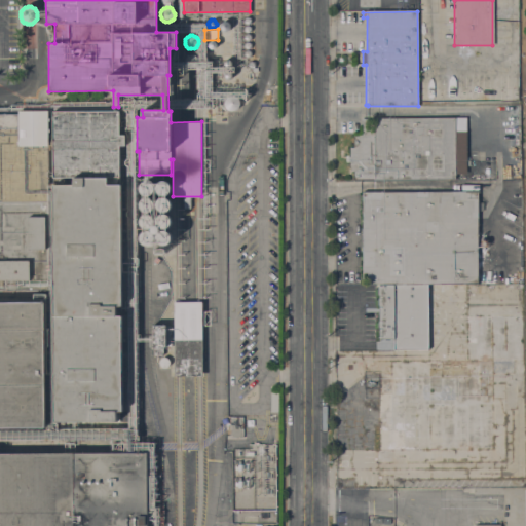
[(214,48),(213,48),(212,48),(210,48),(209,47),(209,45),(209,43),(210,42),(211,41),(213,40),(214,41),(215,41),(216,42),(217,44),(217,45),(216,47),(214,48)]
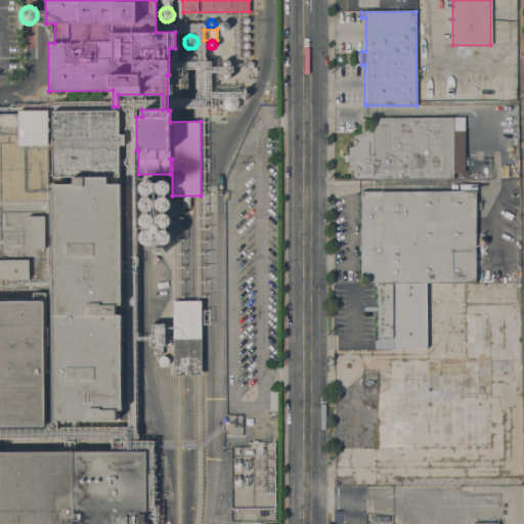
[(195,63),(194,64),(193,67),(190,67),(188,67),(186,67),(184,64),(183,62),(183,61),(183,59),(184,56),(186,55),(188,54),(190,53),(191,53),(193,54),(194,55),(195,57),(197,59),(197,61),(195,63)]
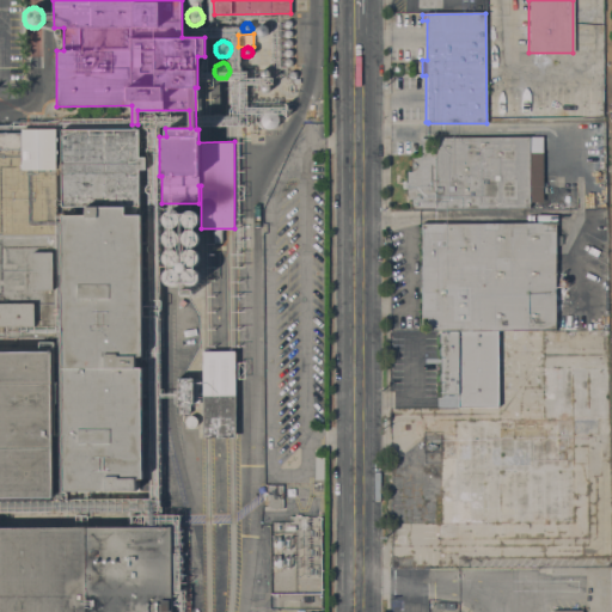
[(269,77),(268,78),(267,79),(264,79),(263,78),(262,78),(259,75),(259,73),(261,72),(262,71),(263,69),(265,69),(267,69),(269,72),(269,73),(269,74),(269,77)]
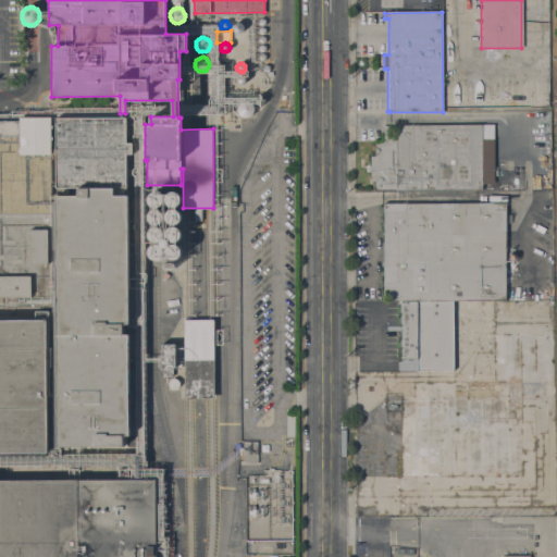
[(245,82),(244,83),(243,84),(240,84),(239,84),(238,83),(237,82),(237,81),(237,78),(237,77),(238,76),(239,75),(240,75),(242,75),(244,75),(245,76),(246,77),(246,78),(246,79),(245,82)]
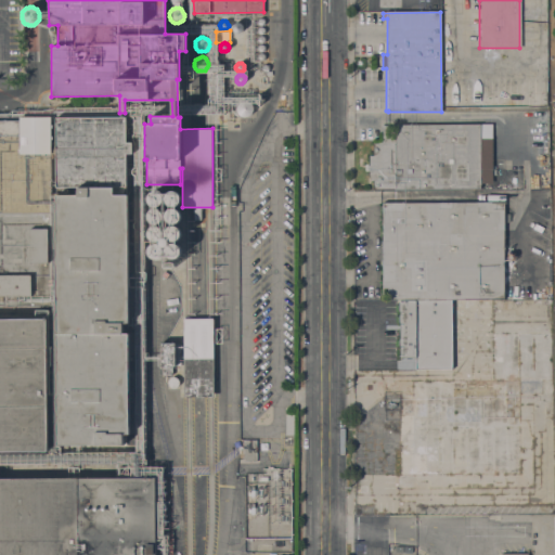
[(261,103),(259,103),(258,104),(256,103),(255,102),(254,101),(254,99),(255,98),(256,95),(257,95),(259,95),(260,95),(261,98),(262,99),(262,100),(262,101),(261,103)]
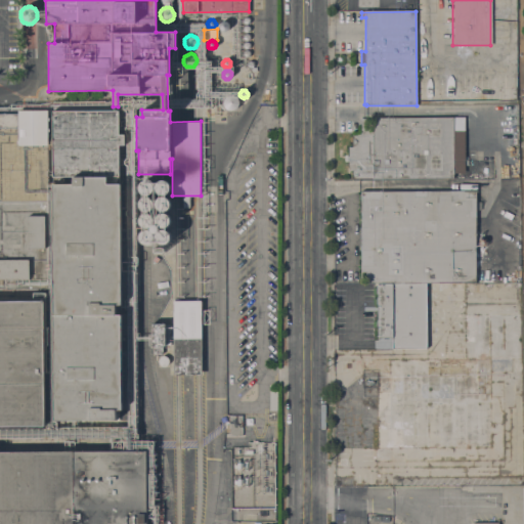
[(237,107),(235,110),(233,110),(231,111),(228,110),(226,108),(224,106),(223,103),(223,102),(224,99),(225,97),(227,95),(230,94),(232,94),(234,95),(236,96),(237,97),(238,99),(239,102),(238,105),(237,107)]
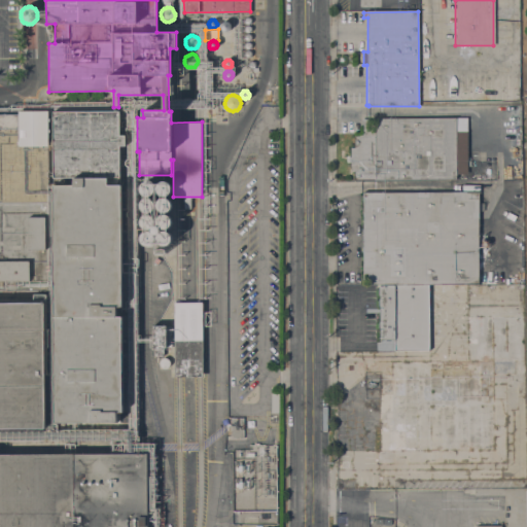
[(137,97),(113,96),(112,111),(137,112),(137,97)]
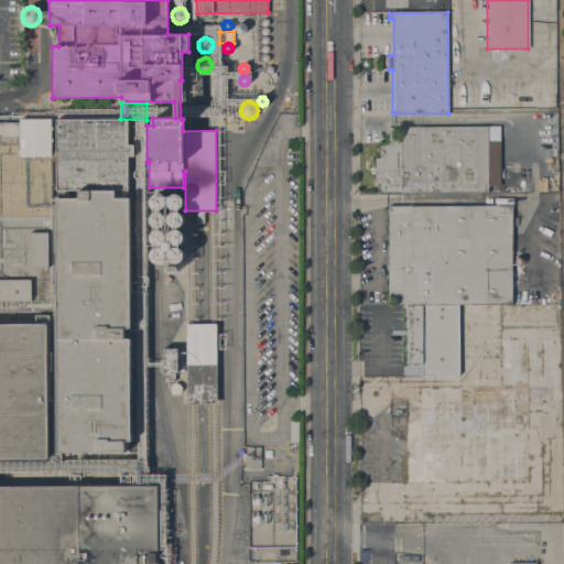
[(545,111),(557,111),(559,192),(546,192),(545,111)]
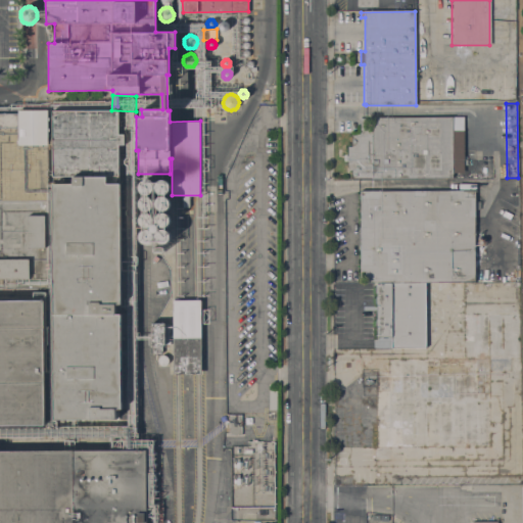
[(119,134),(125,134),(125,145),(119,145),(119,176),(53,176),(53,145),(48,145),(48,182),(52,182),(52,198),(48,199),(48,288),(0,288),(0,113),(18,113),(18,110),(48,110),(48,134),(52,134),(52,110),(119,110),(119,134)]
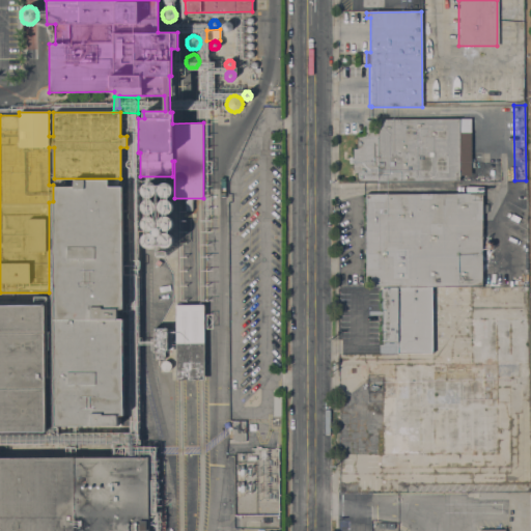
[(470,118),(471,162),(473,162),(473,167),(471,167),(471,175),(459,175),(459,179),(357,182),(357,173),(354,173),(353,148),(357,148),(357,136),(364,136),(364,119),(470,118)]
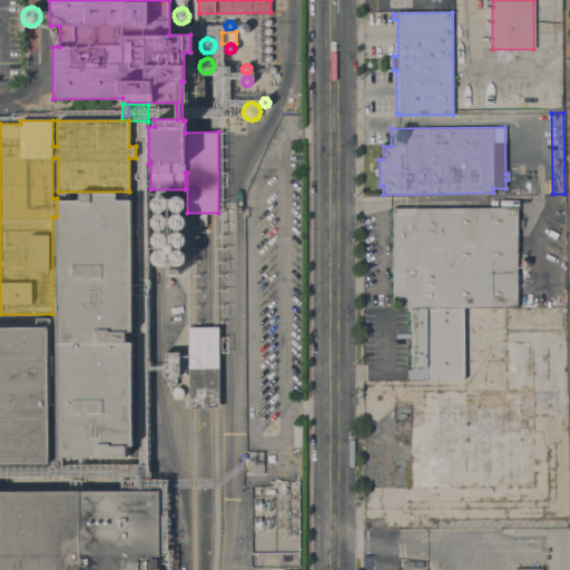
[(58,200),(80,200),(80,192),(116,192),(116,199),(131,199),(133,445),(126,445),(126,457),(59,457),(58,200)]
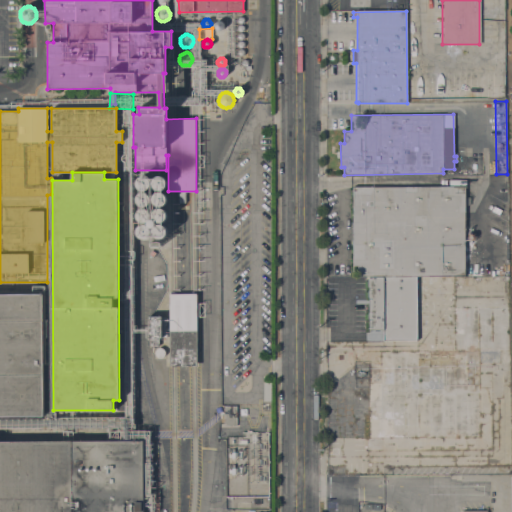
[(147,190),(146,190),(143,191),(140,191),(138,189),(136,188),(135,185),(135,183),(135,181),(137,179),(138,177),(140,177),(142,176),(145,176),(147,177),(149,179),(150,182),(150,184),(150,186),(149,188),(147,190)]
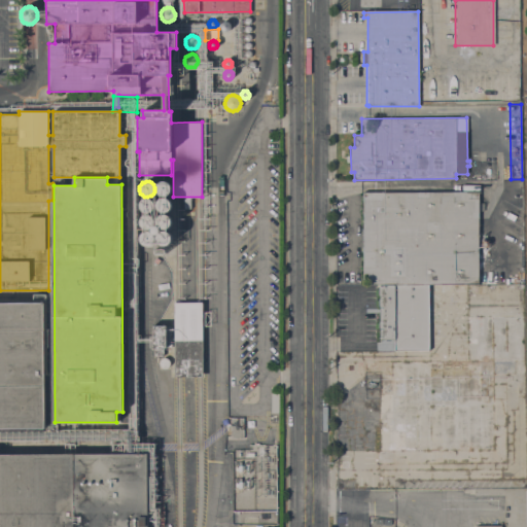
[(168,195),(166,197),(163,197),(162,196),(159,195),(157,192),(156,190),(155,188),(156,185),(157,184),(160,182),(162,181),(165,181),(166,181),(168,182),(169,183),(171,185),(171,188),(171,190),(170,194),(168,195)]
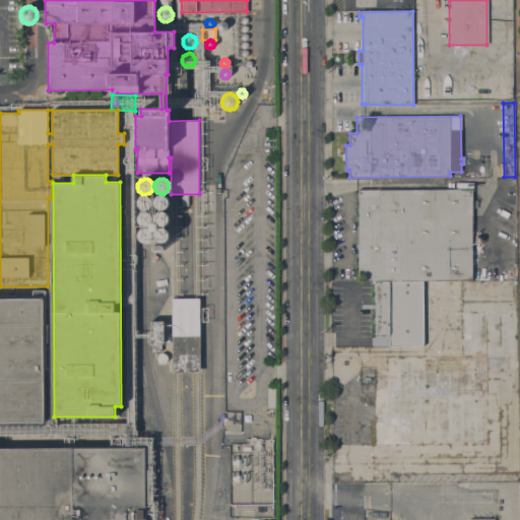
[(378,282),(378,281),(364,281),(363,270),(358,270),(358,190),(472,189),(472,200),(477,200),(477,208),(471,208),(471,280),(423,280),(423,281),(378,282)]
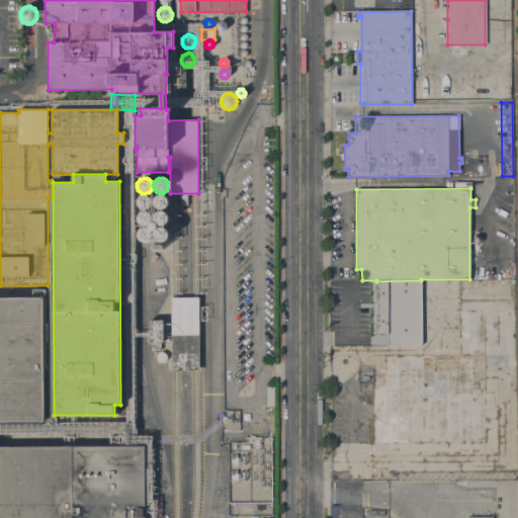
[(150,207),(148,208),(145,209),(143,208),(141,207),(140,206),(138,204),(138,202),(138,199),(139,197),(141,195),(143,194),(146,194),(148,195),(149,195),(151,197),(152,199),(152,202),(152,205),(151,206),(150,207)]
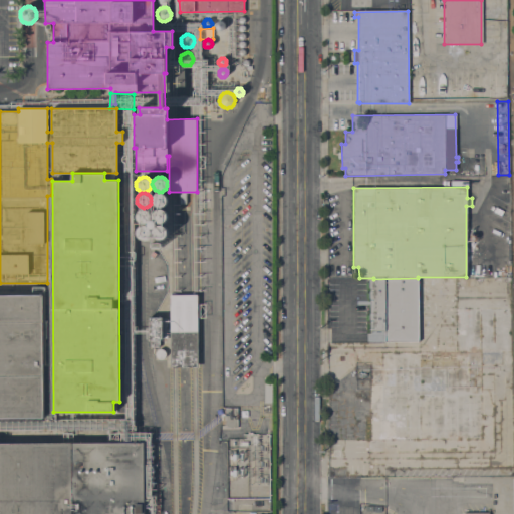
[(164,206),(162,207),(159,207),(158,207),(155,206),(154,204),(153,202),(152,199),(153,198),(154,196),(156,194),(158,193),(161,193),(163,193),(164,194),(166,196),(167,198),(167,201),(167,202),(166,204),(164,206)]
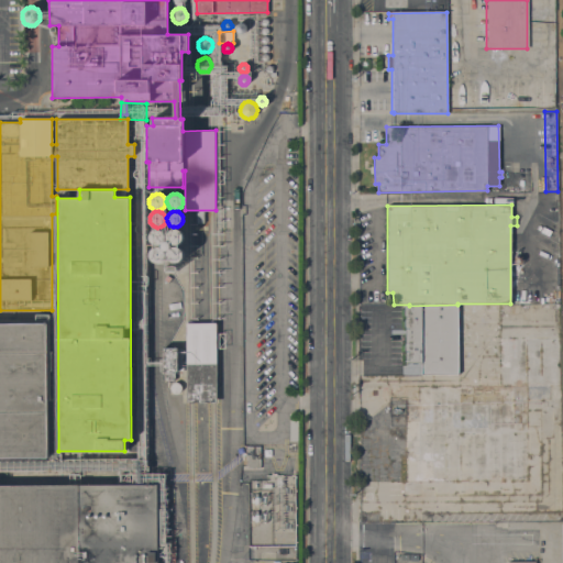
[(162,244),(159,245),(156,245),(155,245),(153,244),(151,242),(150,239),(150,236),(150,234),(151,232),(153,230),(155,229),(158,229),(159,229),(162,231),(164,232),(165,235),(165,238),(165,240),(164,242),(162,244)]
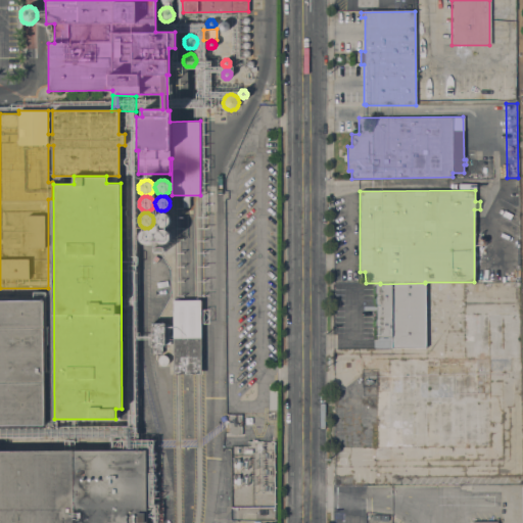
[(167,227),(164,228),(161,228),(159,227),(158,227),(156,225),(155,222),(155,220),(155,217),(156,216),(157,215),(159,214),(162,212),(164,212),(167,215),(168,215),(170,218),(170,220),(170,223),(169,225),(167,227)]
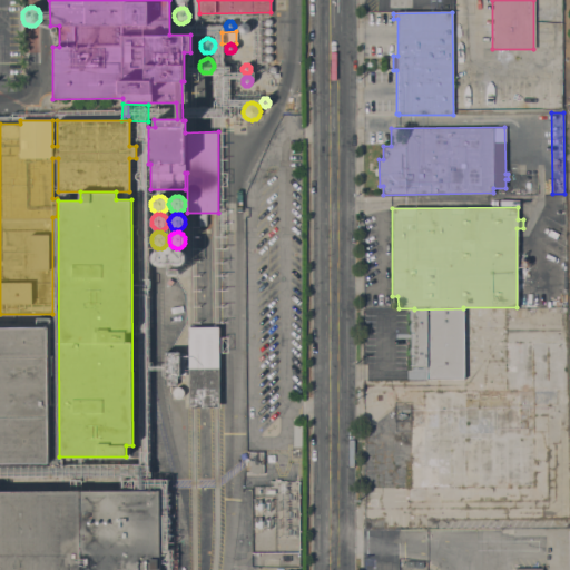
[(164,264),(161,266),(158,266),(157,265),(155,264),(153,262),(151,259),(151,257),(151,254),(153,253),(155,251),(157,249),(160,249),(161,249),(164,251),(165,252),(167,254),(167,257),(167,259),(166,263),(164,264)]
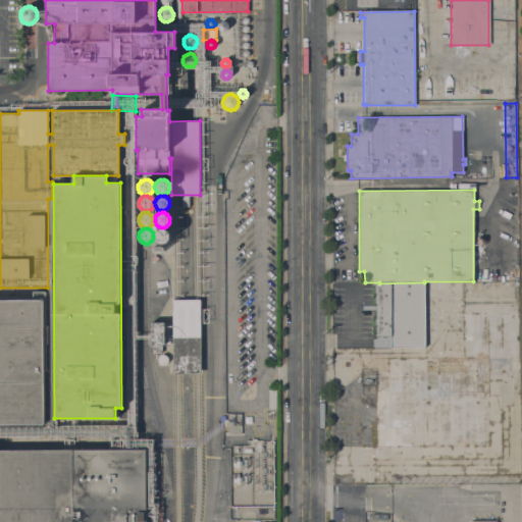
[(166,243),(165,244),(162,244),(160,244),(158,243),(156,241),(155,240),(155,237),(155,235),(156,231),(158,230),(159,229),(161,228),(164,229),(166,230),(168,232),(169,233),(169,236),(169,239),(168,241),(166,243)]
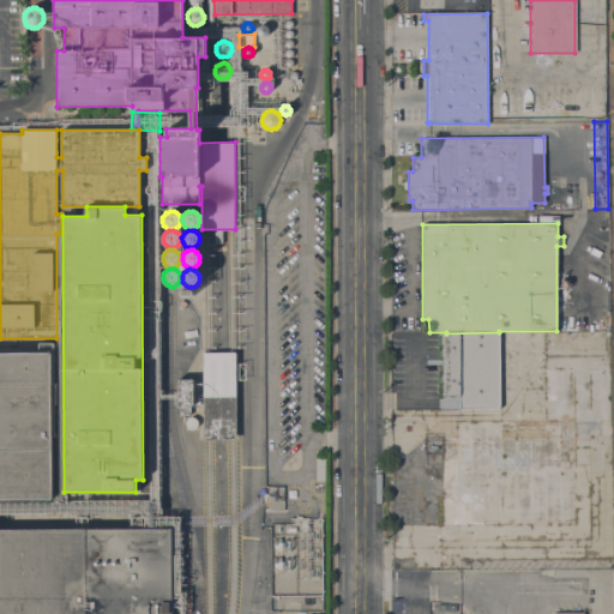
[(499,409),(459,409),(459,395),(439,395),(439,374),(446,374),(445,372),(443,372),(441,359),(441,357),(440,356),(440,349),(440,348),(441,348),(445,348),(445,345),(441,345),(440,344),(440,336),(440,333),(441,333),(446,333),(499,332),(499,409)]
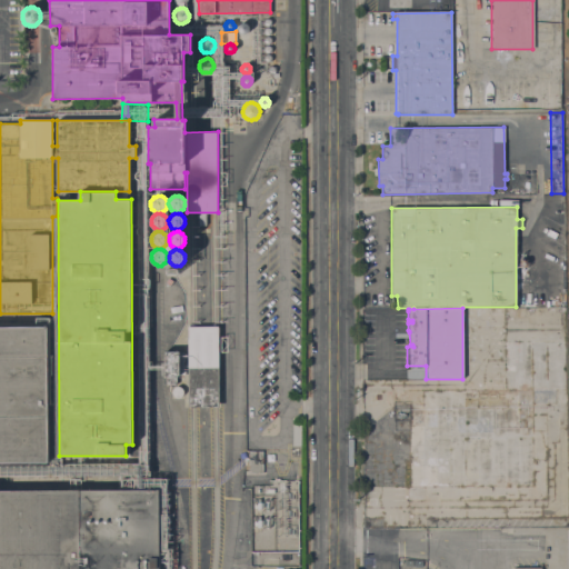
[(0,326),(47,326),(49,462),(0,462),(0,326)]
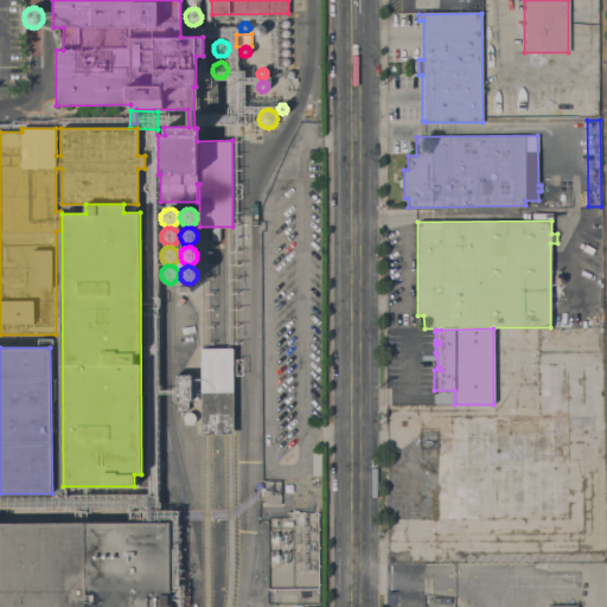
[(200,349),(232,347),(234,434),(200,434),(200,349)]
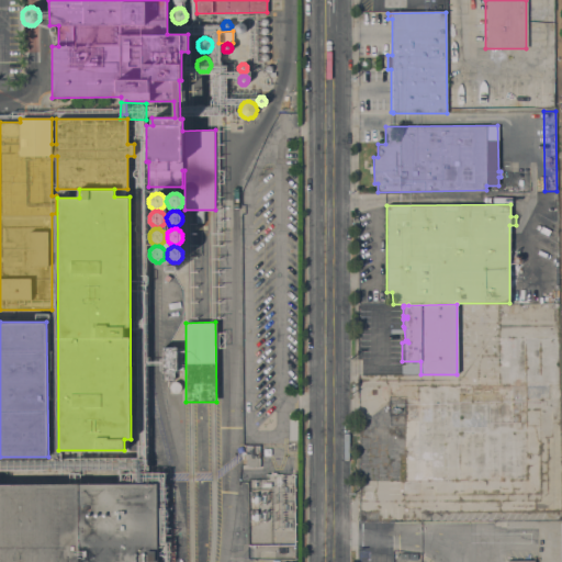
[(498,353),(496,353),(496,349),(498,349),(498,325),(559,325),(560,384),(549,384),(549,385),(498,385),(498,353)]
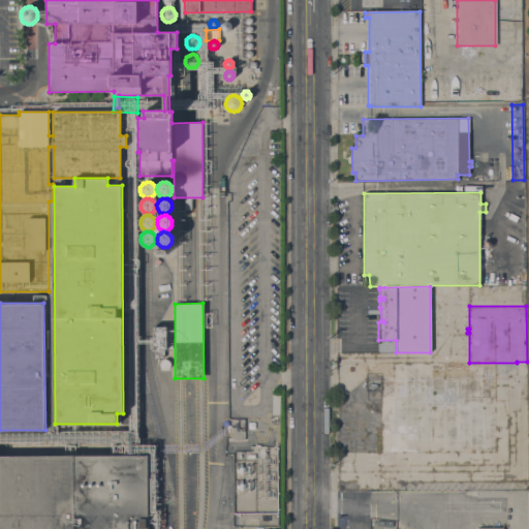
[(152,349),(152,327),(166,327),(166,328),(172,328),(173,348),(166,348),(166,349),(163,349),(164,358),(155,358),(155,349),(152,349)]
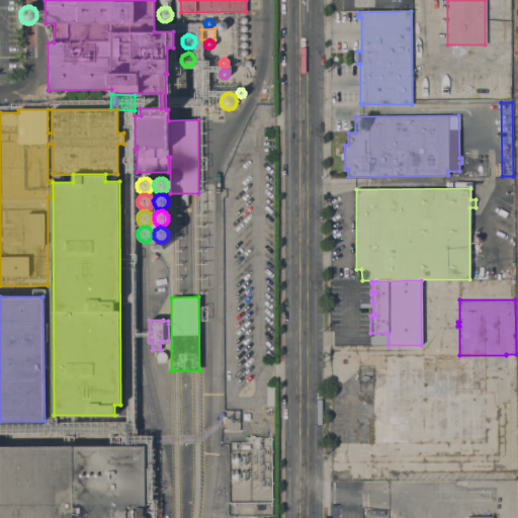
[(163,352),(165,353),(167,355),(167,356),(167,359),(166,360),(164,361),(162,362),(160,362),(159,361),(157,359),(157,357),(157,355),(158,353),(160,352),(161,352),(163,352)]
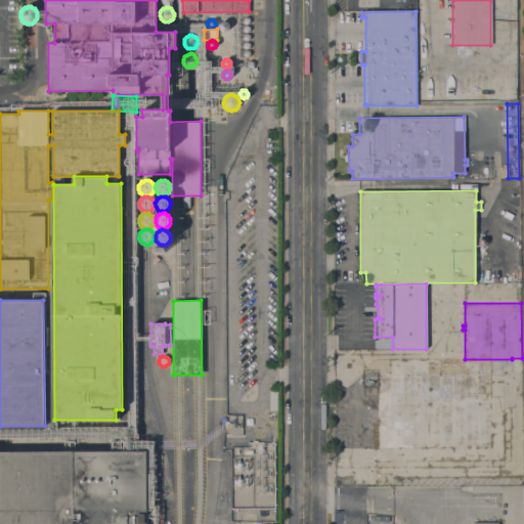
[(512,359),(512,369),(504,370),(504,461),(376,461),(376,393),(377,393),(377,372),(389,372),(389,360),(465,360),(465,359),(512,359)]
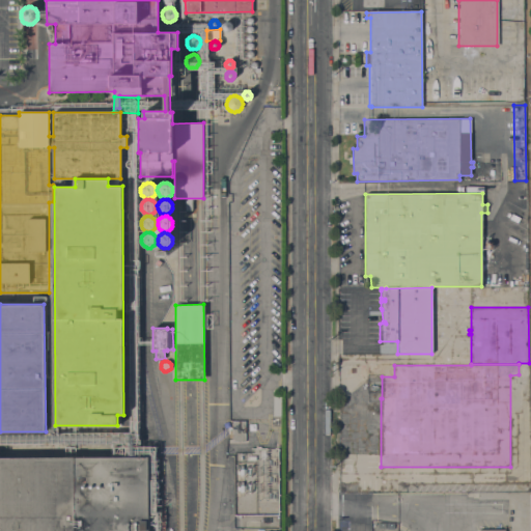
[(273,396),(281,396),(281,416),(273,416),(273,396)]
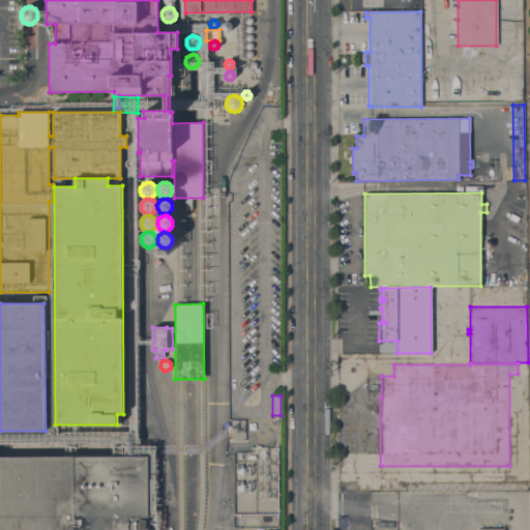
[(232,420),(244,420),(244,440),(232,441),(232,420)]
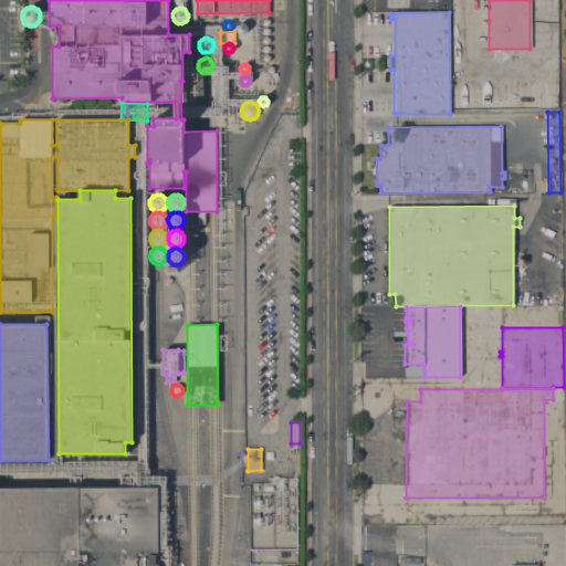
[(0,565),(0,488),(158,486),(158,565),(0,565)]
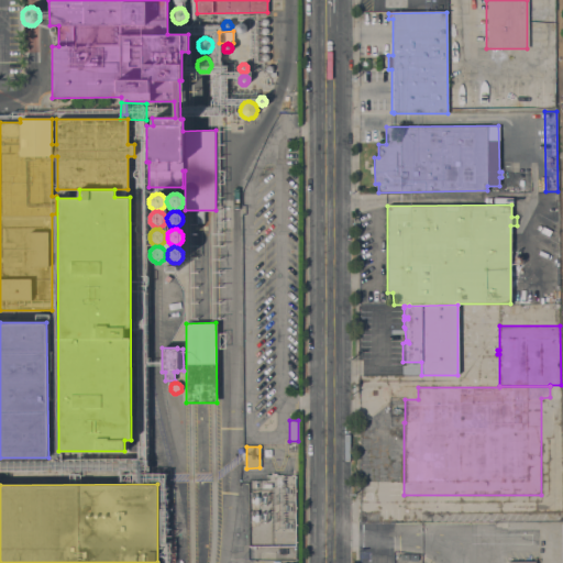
[(262,552),(293,551),(293,559),(263,560),(262,552)]
